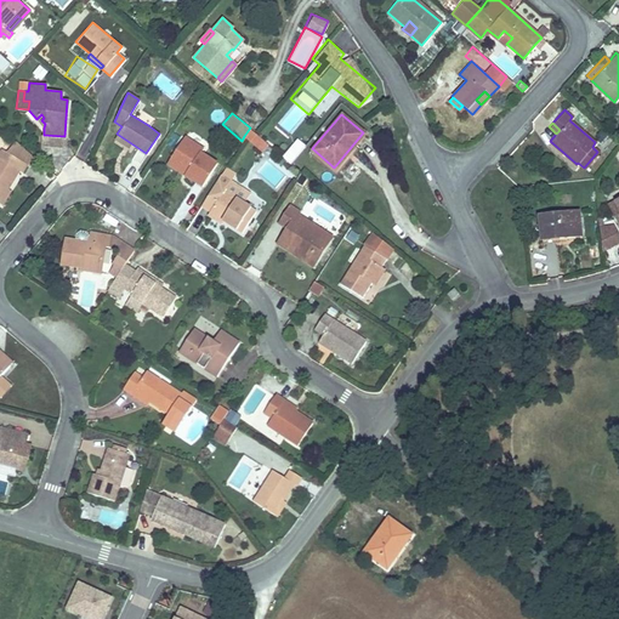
[(250,128),(244,136),(255,145),(261,137),(250,128)]
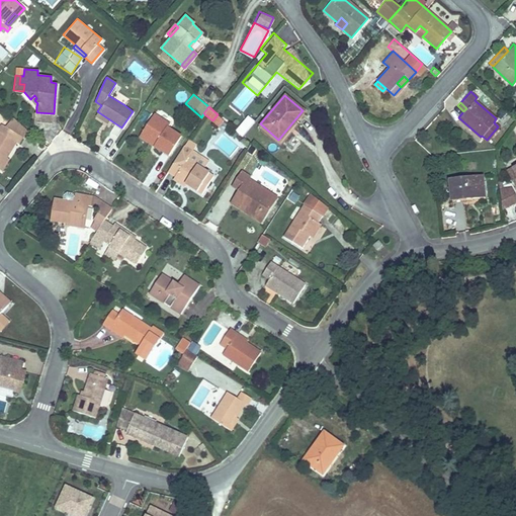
[(107,121),(109,119),(97,111),(95,114),(107,121)]
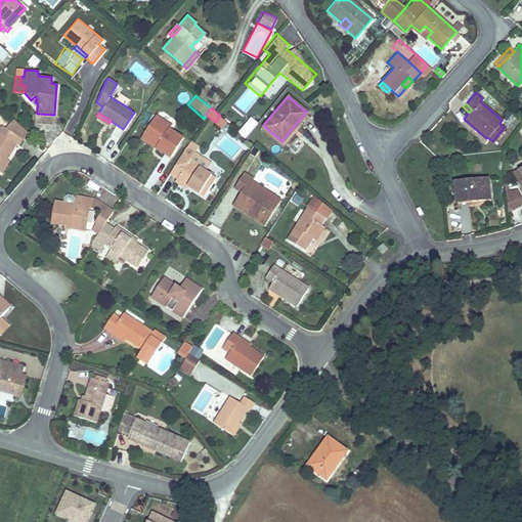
[(53,123),(54,115),(37,114),(35,114),(34,121),(53,123)]
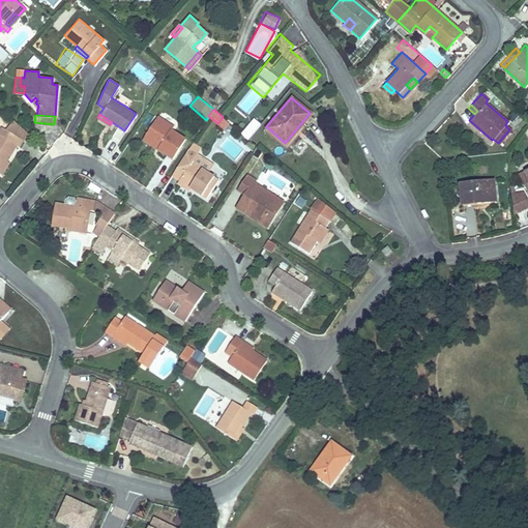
[(159,145),(157,148),(172,157),(184,139),(170,128),(172,125),(156,115),(144,135),(159,145)]
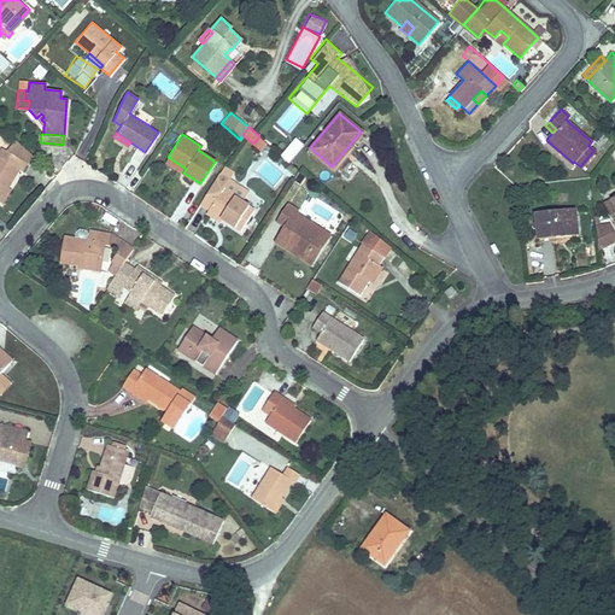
[(264,141),(259,136),(253,144),(258,147),(264,141)]
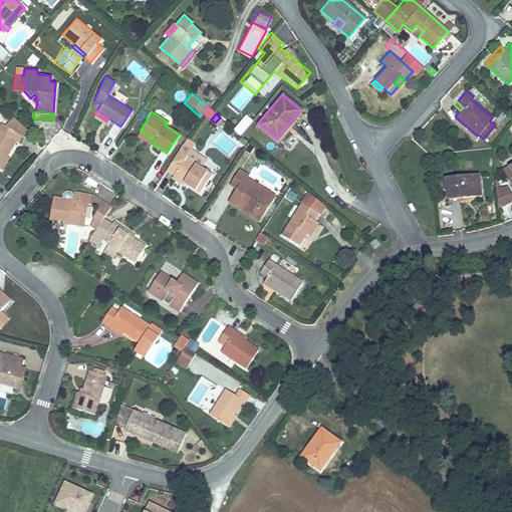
[(244,130),(251,118),(244,113),(236,123),(244,130)]
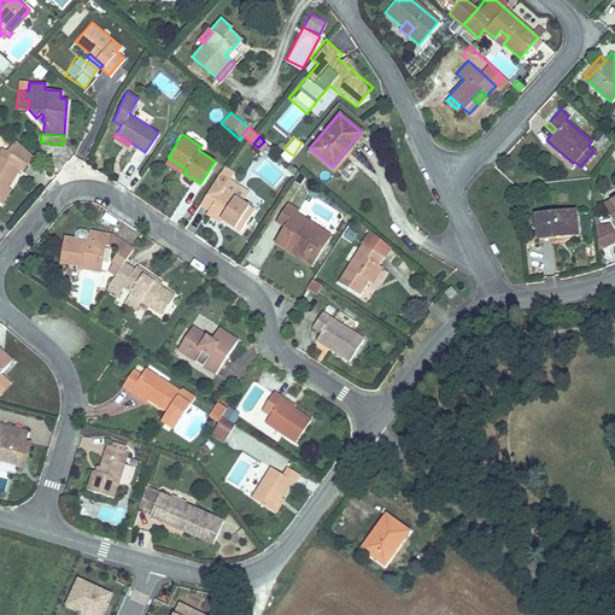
[(0,197),(6,187),(18,168),(21,170),(25,162),(0,147),(0,197)]
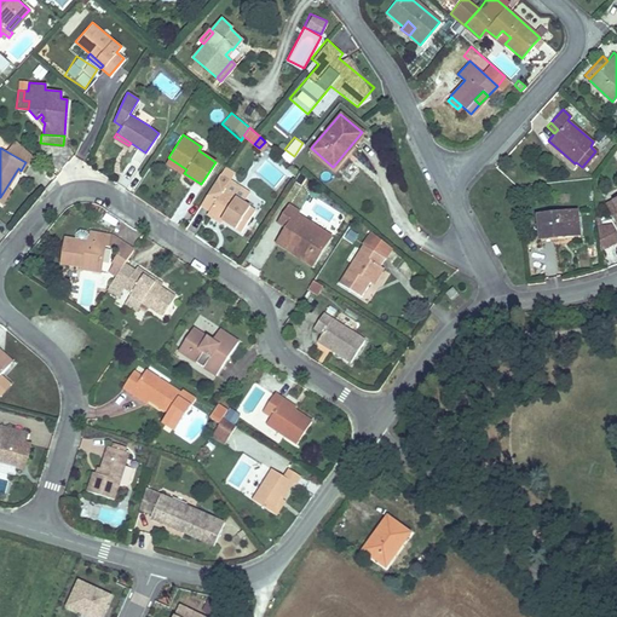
[(166,161),(184,173),(186,169),(168,157),(166,161)]
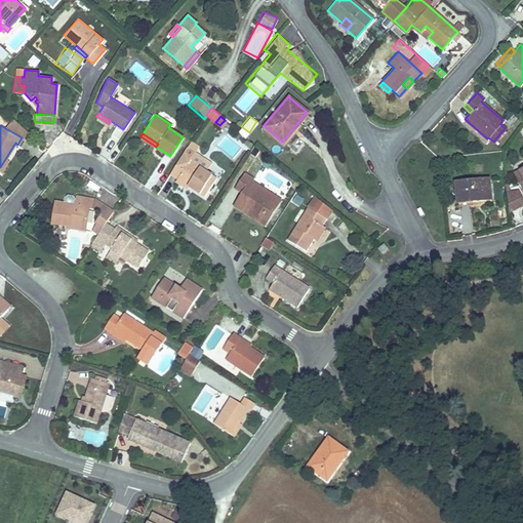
[(190,141),(186,147),(194,151),(198,146),(190,141)]
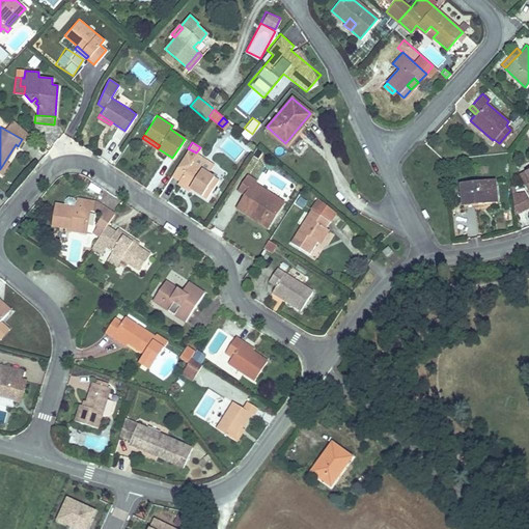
[(178,181),(190,188),(205,198),(218,179),(207,172),(198,167),(191,162),(196,152),(188,148),(176,166),(184,171),(178,179),(178,181)]
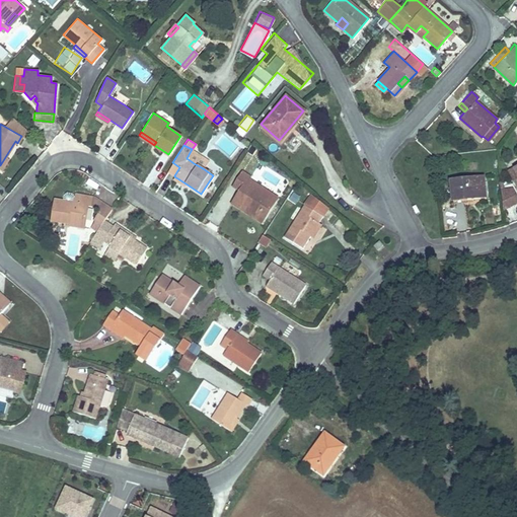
[(187,158),(194,163),(203,168),(208,160),(192,149),(187,158)]
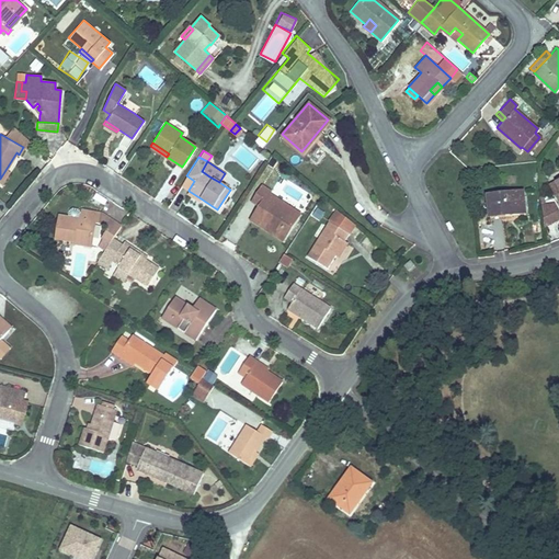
[(9,172),(6,170),(0,179),(0,183),(1,184),(9,172)]
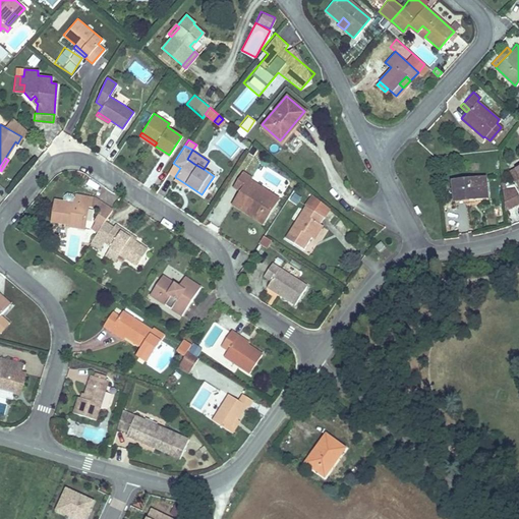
[(168,171),(175,176),(180,168),(173,163),(168,171)]
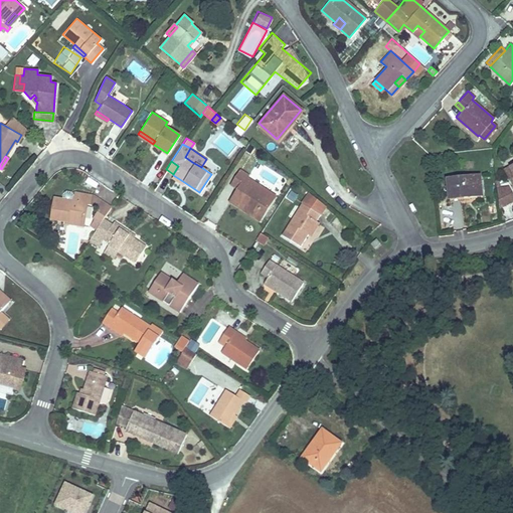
[(512,185),(512,164),(504,169),(512,185)]
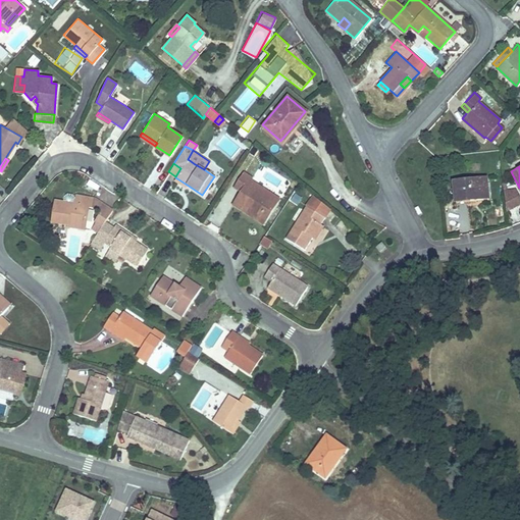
[(256,211),(253,215),(262,221),(277,199),(248,179),(250,176),(243,171),(234,186),(241,191),(232,202),(242,208),(245,204),(256,211)]
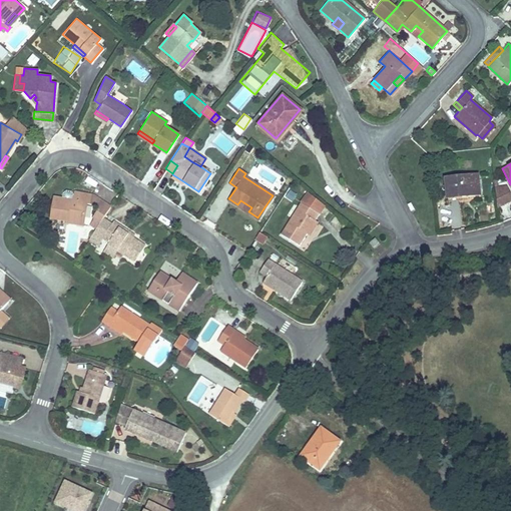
[(461,194),(461,195),(479,193),(476,173),(444,177),(446,195),(461,194)]
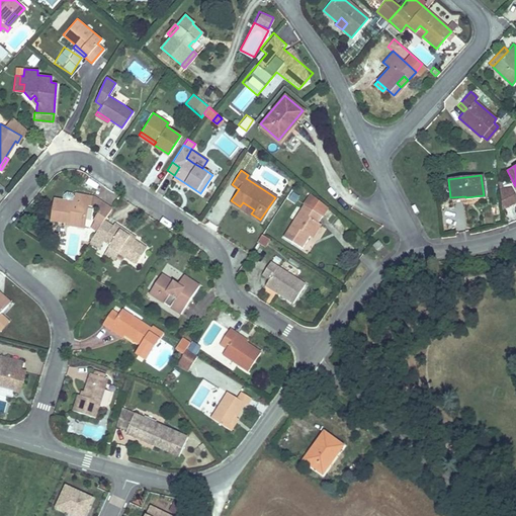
[(183,185),(185,183),(174,176),(172,178),(183,185)]
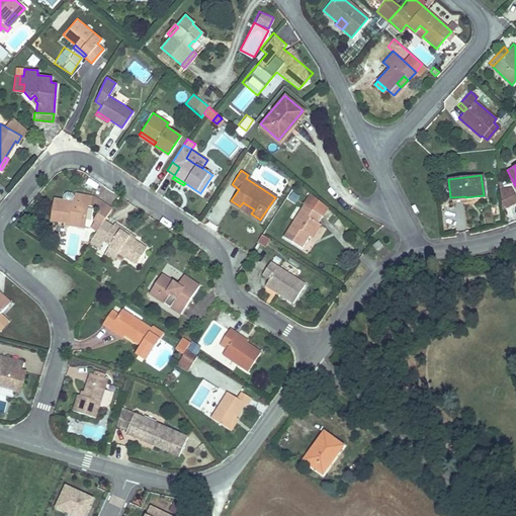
[(501,207),(515,199),(515,198),(510,187),(499,188),(501,207)]
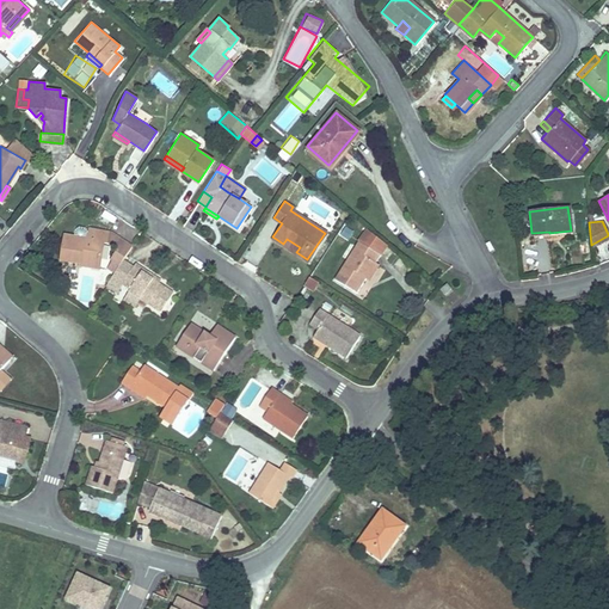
[(79,259),(99,263),(103,240),(106,241),(109,231),(87,227),(85,237),(71,234),(63,233),(60,258),(79,262),(79,259)]
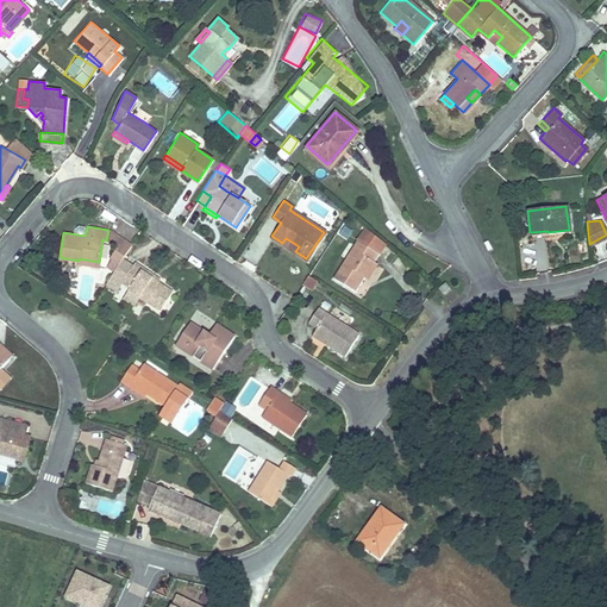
[(364,227),(356,239),(373,250),(376,252),(383,243),(364,227)]
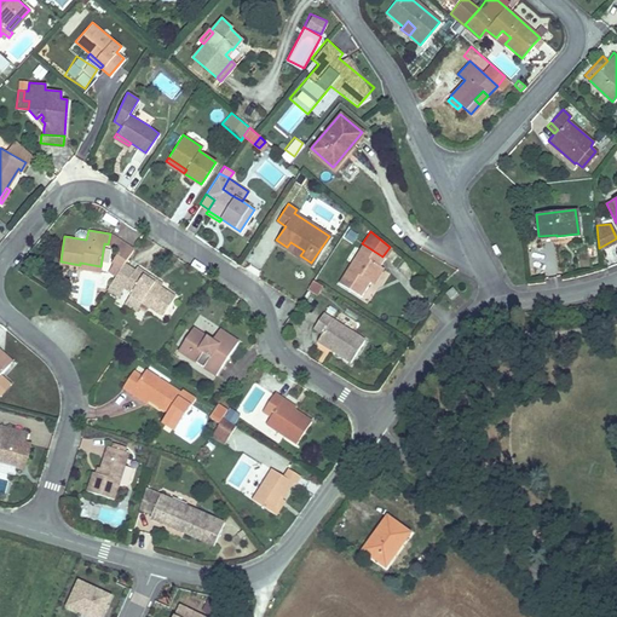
[(108,244),(117,252),(124,242),(110,234),(108,244)]
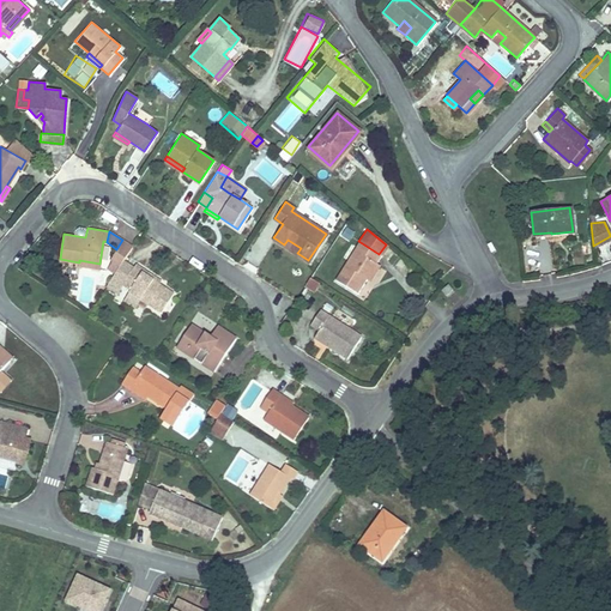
[(119,265),(122,260),(131,246),(122,240),(116,249),(110,259),(119,265)]
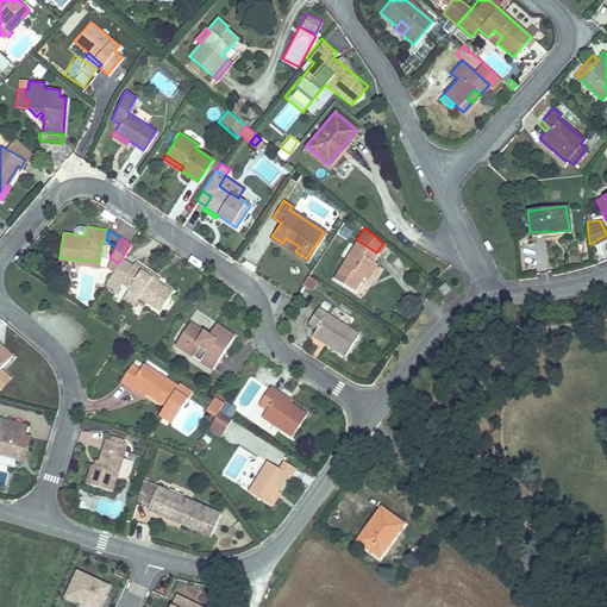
[(282,243),(295,251),(299,246),(286,238),(282,243)]
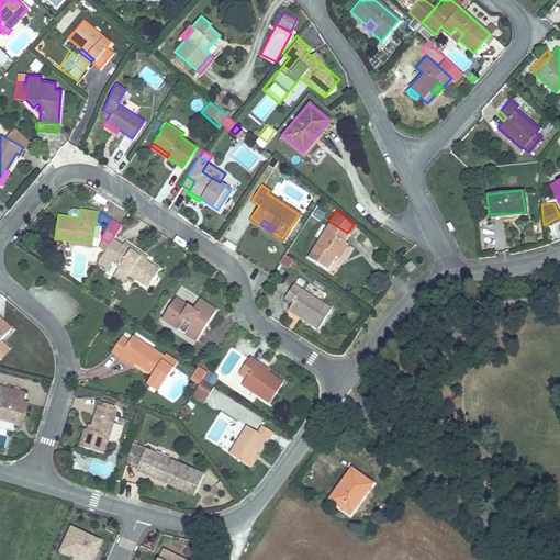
[(344,231),(328,221),(306,255),(326,267),(335,255),(344,241),(348,233),(347,233),(344,231)]
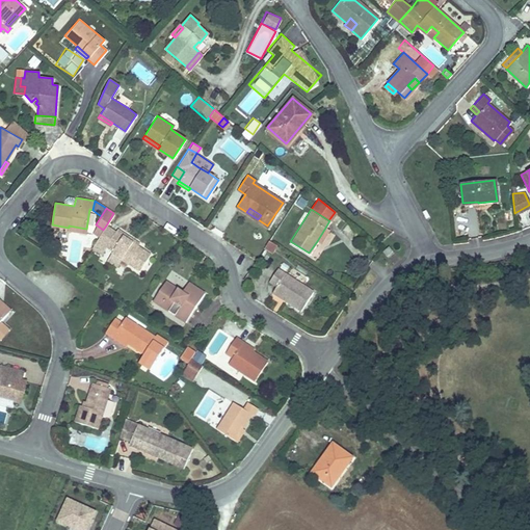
[(114,231),(106,226),(103,230),(97,238),(104,242),(101,246),(104,248),(105,246),(114,231)]
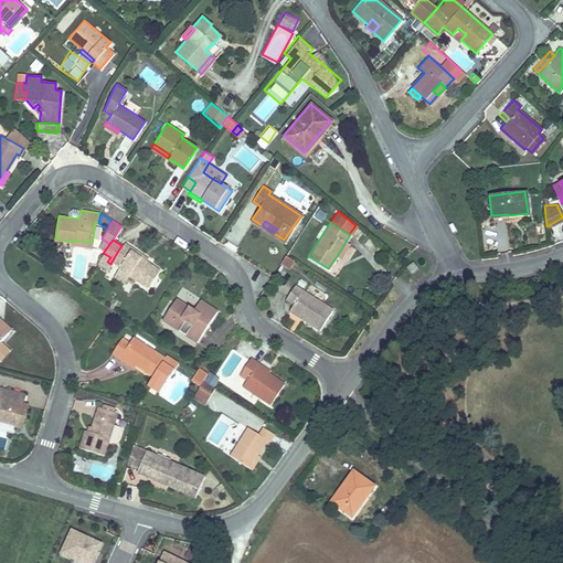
[(112,262),(118,266),(117,268),(128,275),(147,287),(159,269),(145,259),(130,250),(133,247),(124,242),(121,245),(112,262)]
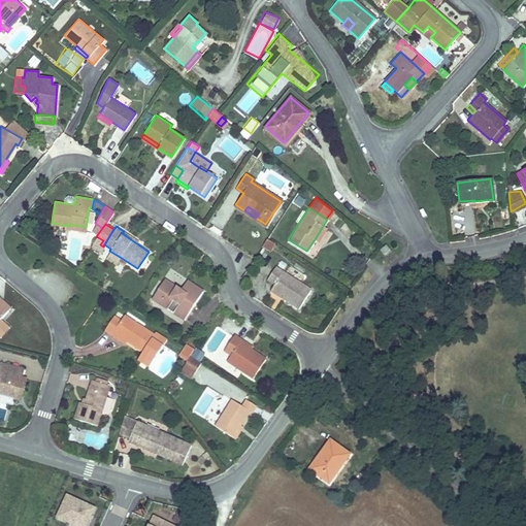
[(325,228),(323,226),(315,239),(317,240),(325,228)]
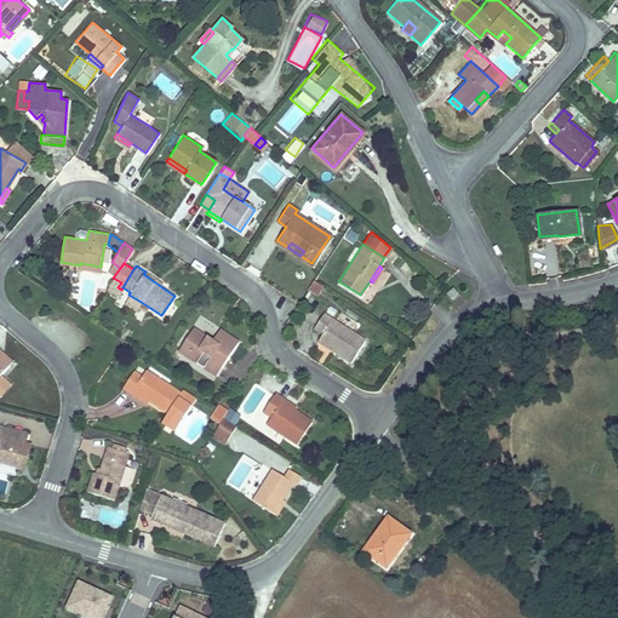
[(161,282),(146,272),(143,274),(159,285),(161,282)]
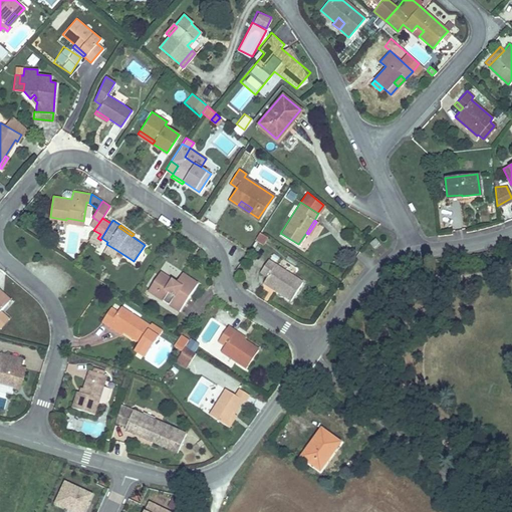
[(346,241),(352,236),(346,228),(340,233),(346,241)]
